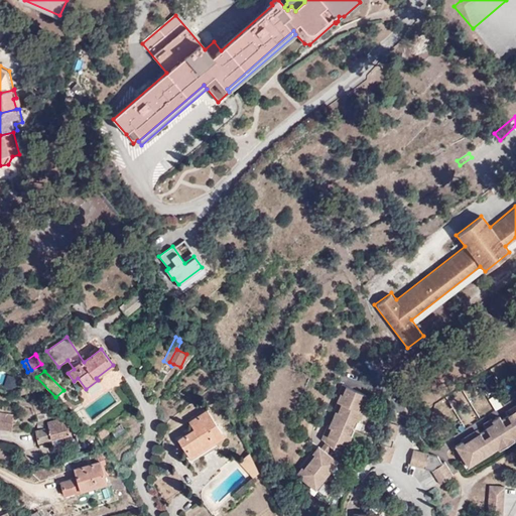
[(7,373),(3,385),(14,388),(18,377),(7,373)]
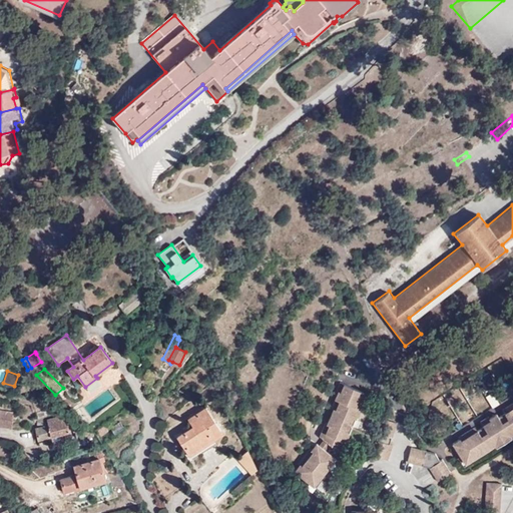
[(29,384),(18,388),(20,394),(31,391),(29,384)]
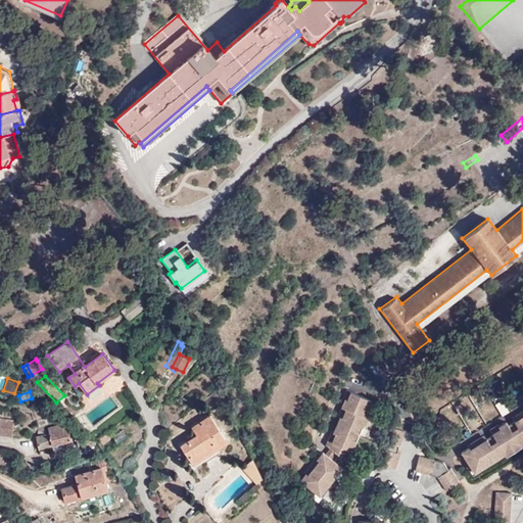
[(368,411),(371,401),(347,391),(344,397),(348,399),(347,401),(346,401),(345,401),(340,415),(344,417),(343,419),(341,418),(340,419),(334,434),(336,435),(335,438),(331,436),(326,446),(331,450),(336,455),(341,459),(345,449),(352,453),(357,443),(354,442),(360,427),(363,428),(367,419),(362,418),(365,410),(368,411)]
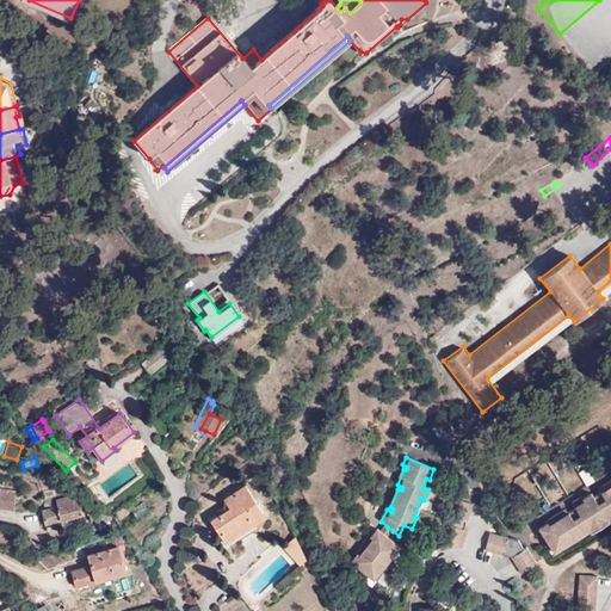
[(429,489),(433,469),(430,480),(426,479),(423,488),(429,489)]
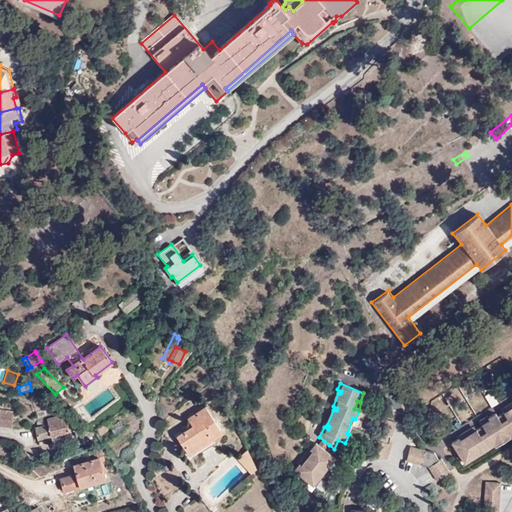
[(511,403),(505,408),(507,411),(504,413),(498,418),(496,415),(488,419),(489,421),(487,422),(484,419),(480,422),(483,427),(476,431),(473,433),(470,429),(460,436),(463,439),(460,441),(459,440),(458,440),(452,444),(463,462),(469,457),(471,459),(479,454),(478,452),(511,430),(511,403)]
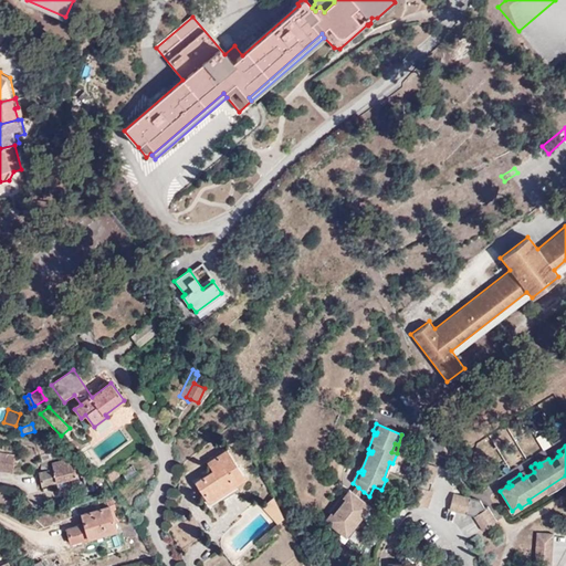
[(195,482),(209,503),(236,485),(245,479),(227,451),(208,464),(211,471),(195,482)]
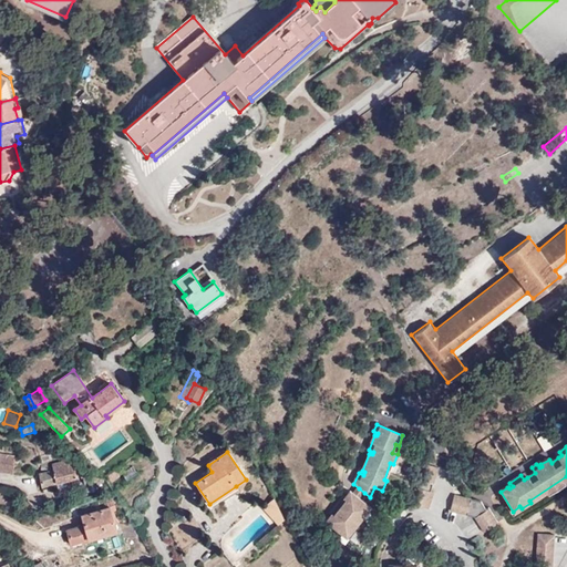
[(16,456),(0,454),(0,472),(13,474),(16,456)]
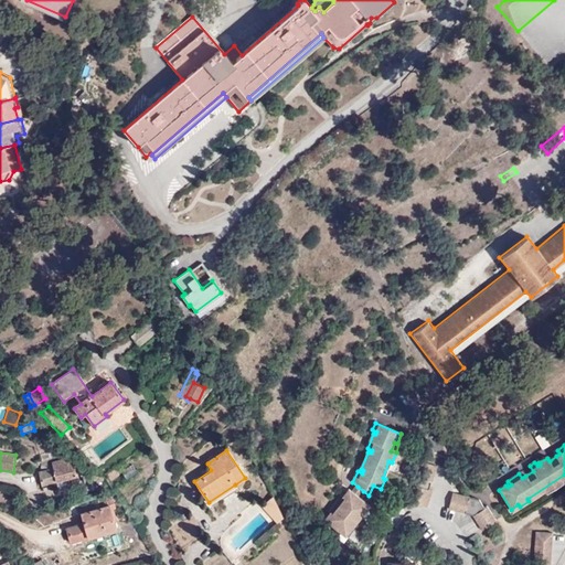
[(71,460),(71,458),(52,462),(53,469),(39,473),(42,486),(83,475),(80,461),(71,460)]
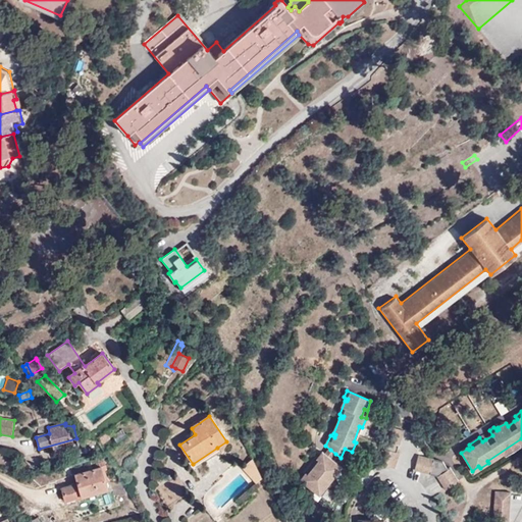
[(362,427),(359,426),(354,441),(356,442),(362,427)]
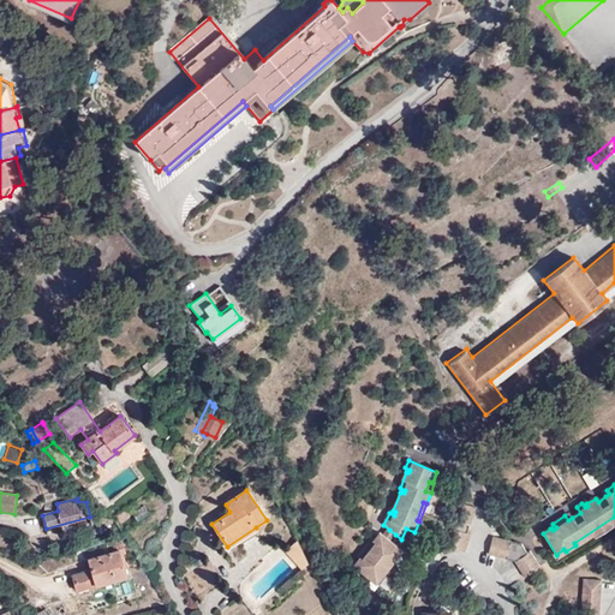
[(611,524),(614,520),(614,517),(574,543),(575,545),(593,535),(596,538),(614,526),(611,524)]
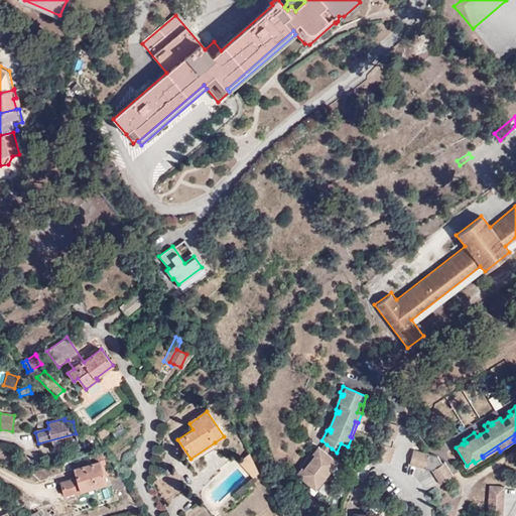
[(215,442),(190,459),(194,463),(217,446),(215,442)]
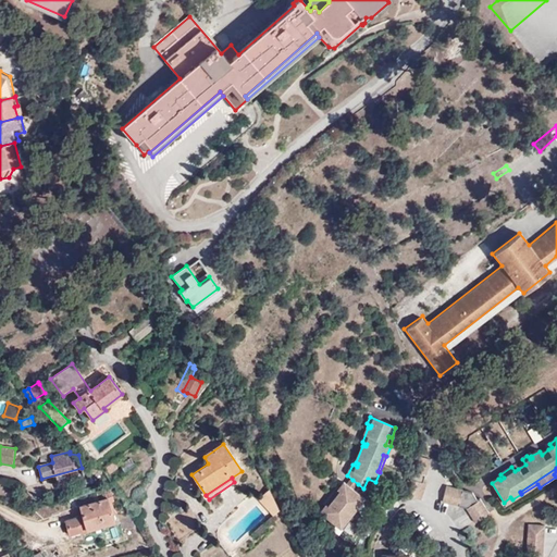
[(370,494),(375,482),(368,479),(363,489),(370,494)]
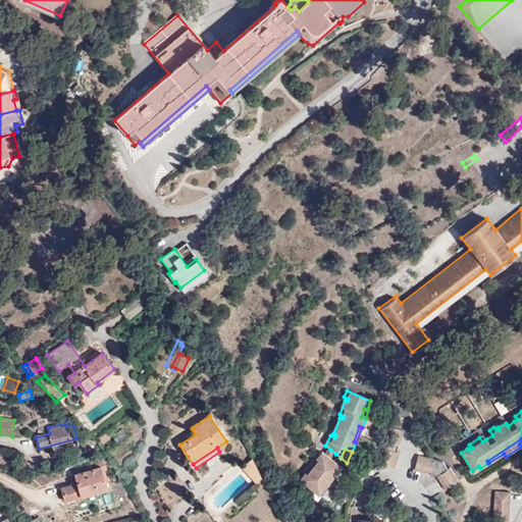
[(330,460),(335,454),(330,450),(325,456),(330,460)]
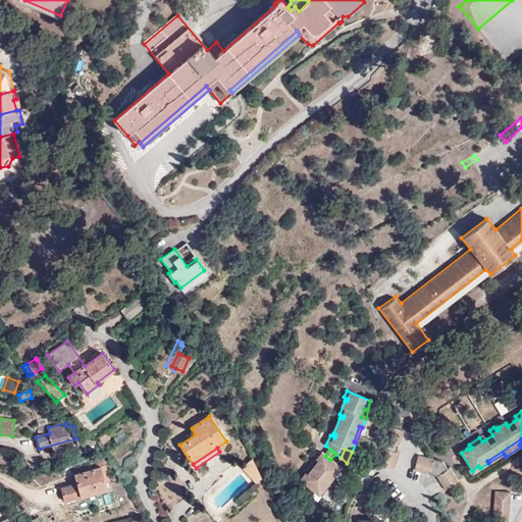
[(340,467),(330,460),(325,456),(322,454),(317,460),(319,462),(317,464),(313,461),(306,471),(309,474),(308,476),(306,474),(305,475),(301,481),(317,494),(322,488),(324,489),(336,474),(334,473),(340,467)]
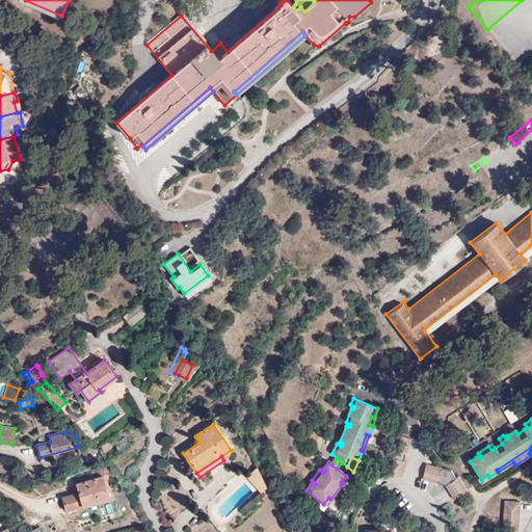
[(451,472),(426,466),(423,480),(446,485),(453,500),(467,491),(458,478),(455,479),(451,472)]
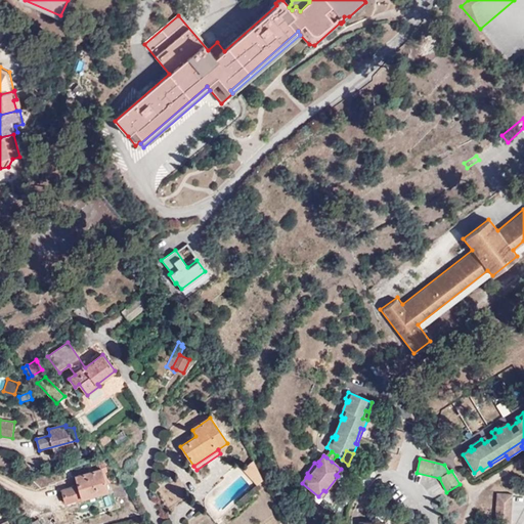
[(263,481),(252,462),(244,470),(258,485),(263,481)]
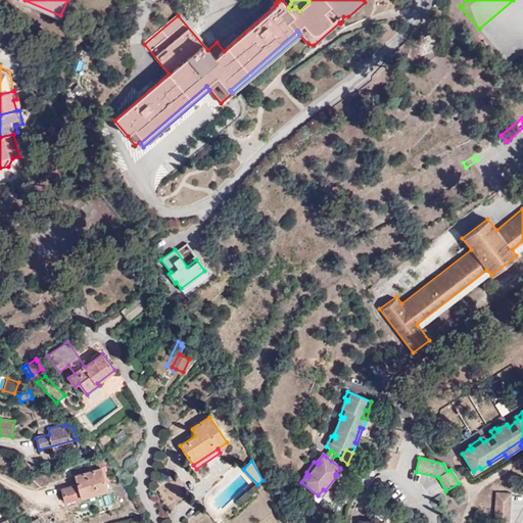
[(108,490),(101,468),(76,476),(78,485),(62,491),(66,505),(108,490)]
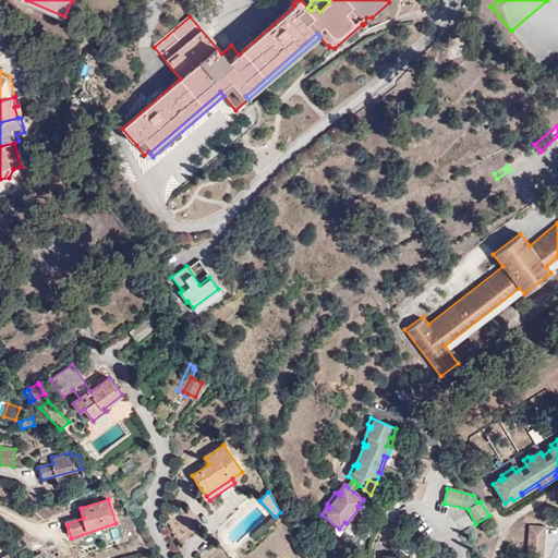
[(544,557),(546,528),(530,526),(528,557),(544,557)]
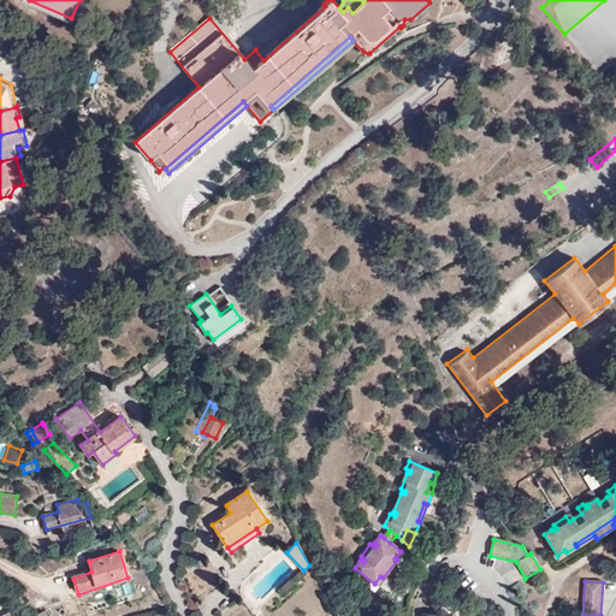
[(223,610),(225,615),(252,615),(243,599),(223,610)]
